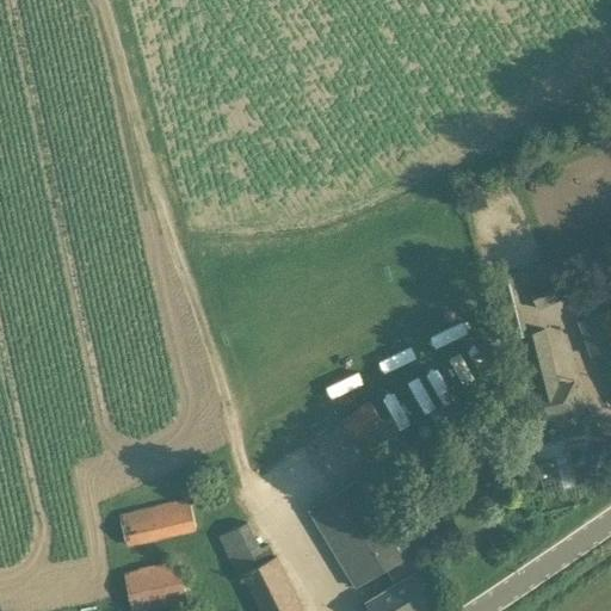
[(388,224),(347,236),(395,399),(387,401),(392,419),(442,405),(388,224)]
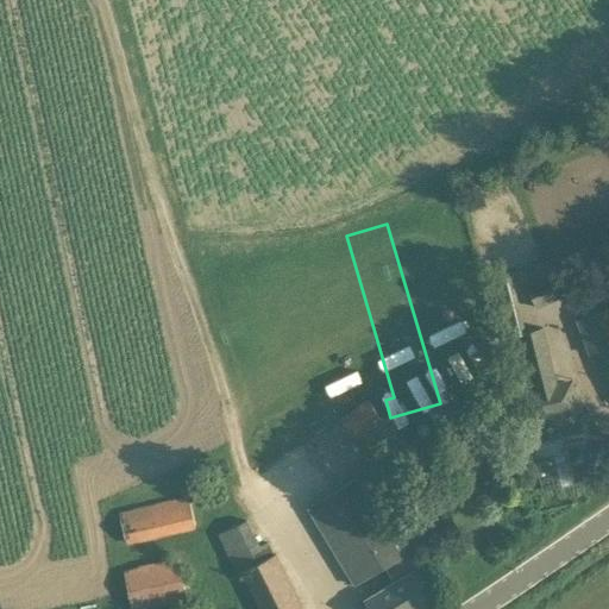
[(513,275),(502,277),(489,281),(503,339),(519,336),(539,420),(581,410),(572,378),(557,382),(544,327),(526,331),(513,275)]
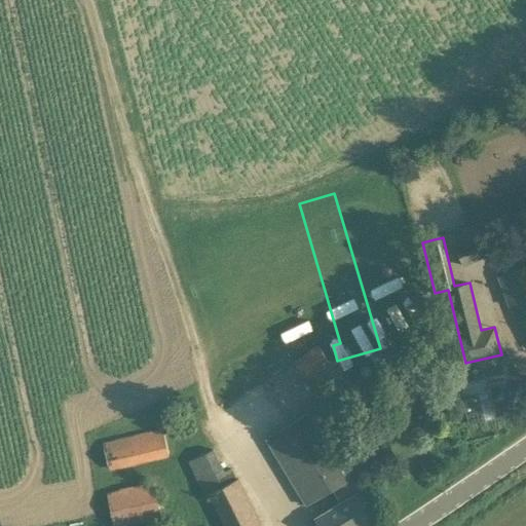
[(463,266),(485,257),(476,237),(455,247),(463,266)]
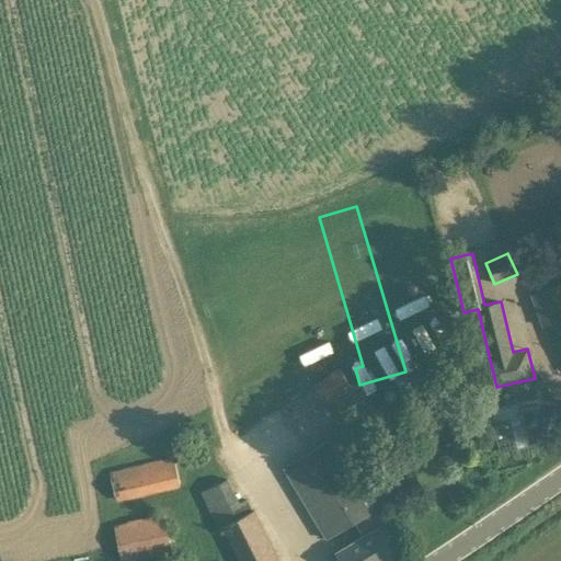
[(560,282),(531,294),(544,325),(550,323),(560,352),(560,282)]
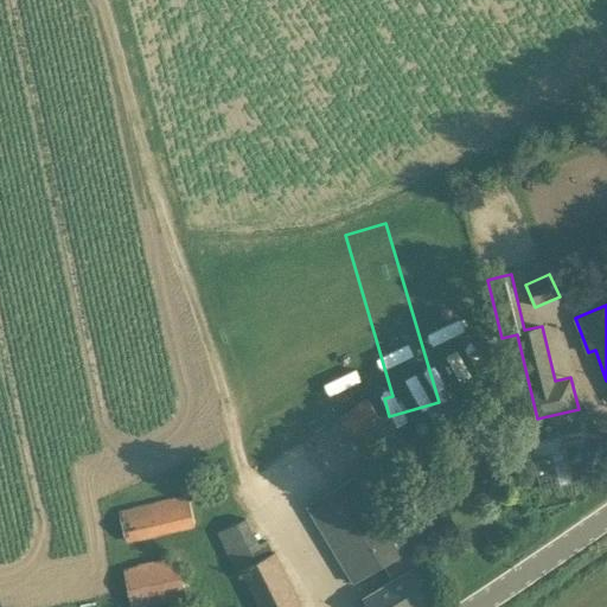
[(357,438),(385,417),(369,394),(340,414),(357,438)]
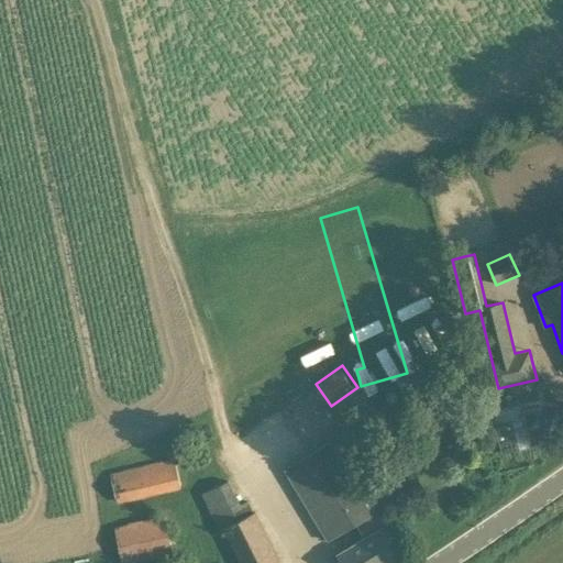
[(510,420),(494,424),(500,454),(518,451),(510,420)]
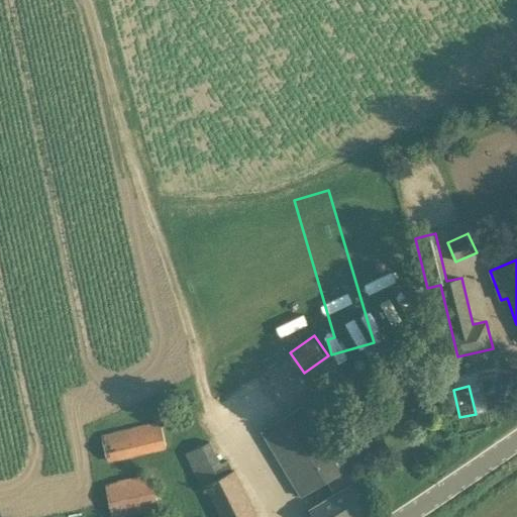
[(350,467),(340,449),(312,400),(262,428),(301,497),(327,482),(334,495),(310,509),(314,516),(356,516),(371,509),(347,469),(350,467)]
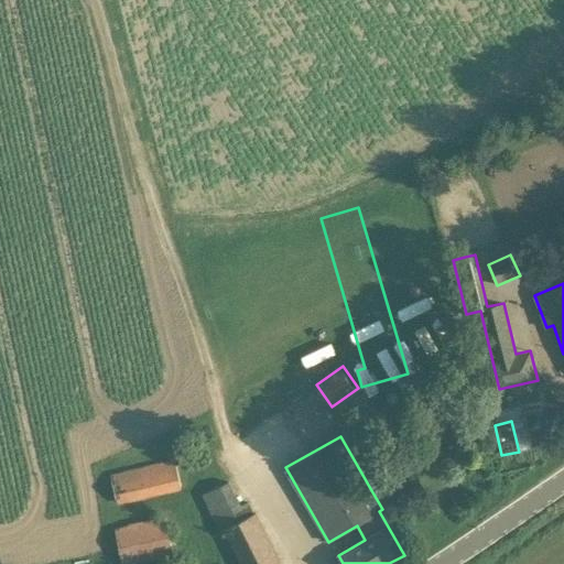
[(174,459),(110,474),(117,503),(181,489),(174,459)]
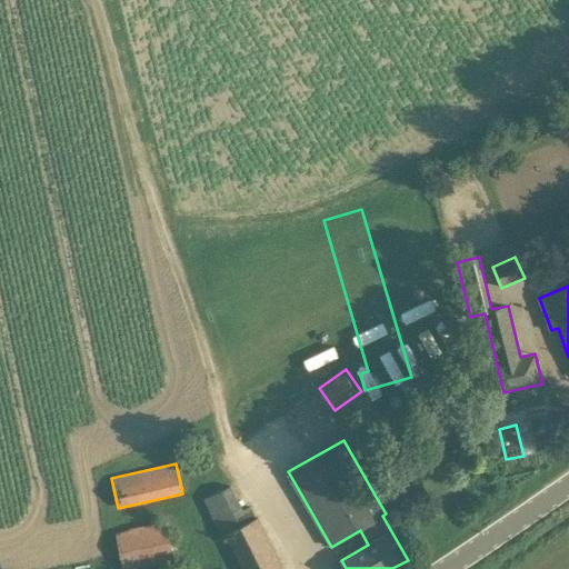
[(283,568),(258,516),(257,517),(251,507),(243,510),(231,486),(203,499),(221,535),(226,532),(242,568),(283,568)]
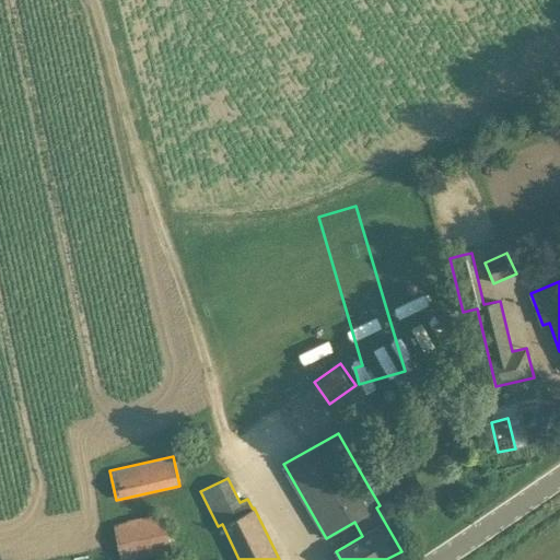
[(120,559),(132,559),(164,552),(171,551),(162,512),(113,524),(120,559)]
